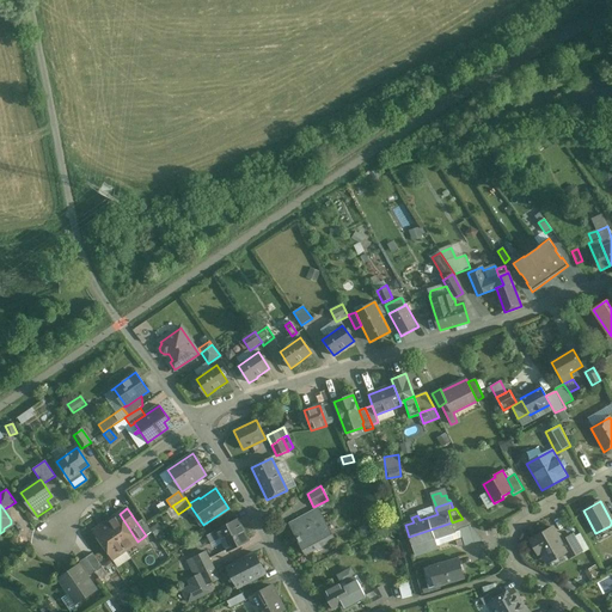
[(307,520),(293,527),(299,537),(298,538),(299,542),(301,540),(306,551),(331,537),(317,510),(305,516),(307,520)]
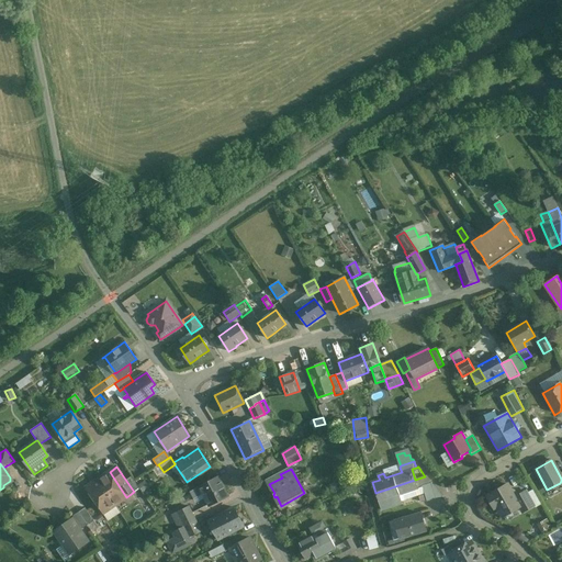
[(110,472),(98,480),(115,505),(126,497),(110,472)]
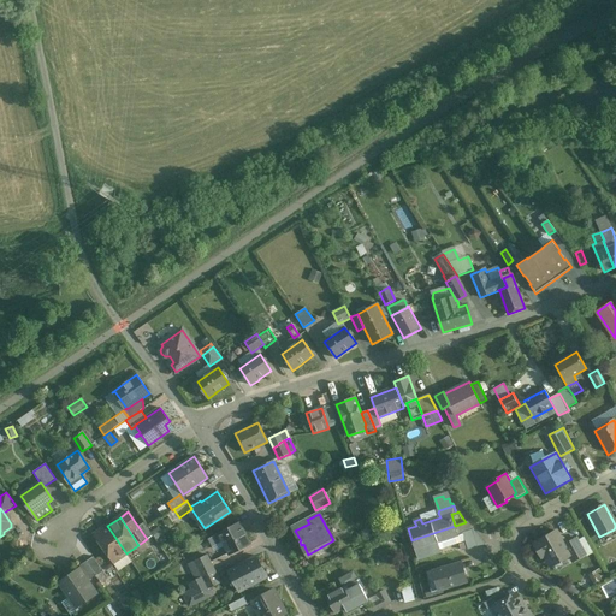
[(466,522),(455,526),(458,535),(463,534),(463,533),(472,529),(473,531),(473,529),(467,521),(466,522)]
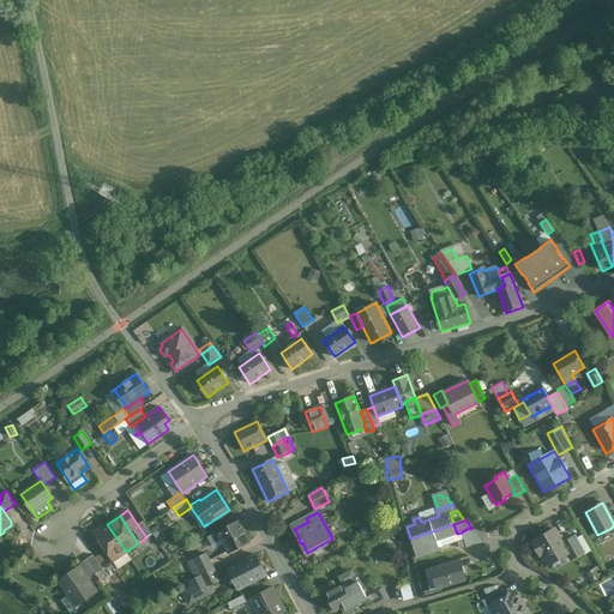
[(239,522),(218,533),(229,553),(250,542),(239,522)]
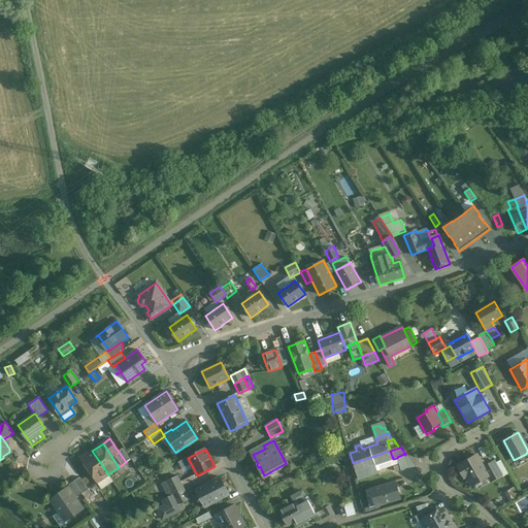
[(108,474),(92,451),(80,459),(97,483),(108,474)]
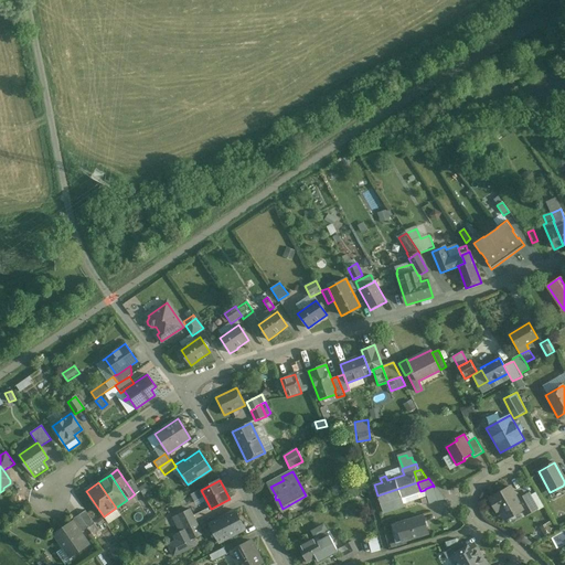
[(417,482),(377,496),(384,513),(398,508),(404,507),(403,503),(426,496),(425,490),(420,491),(417,482)]
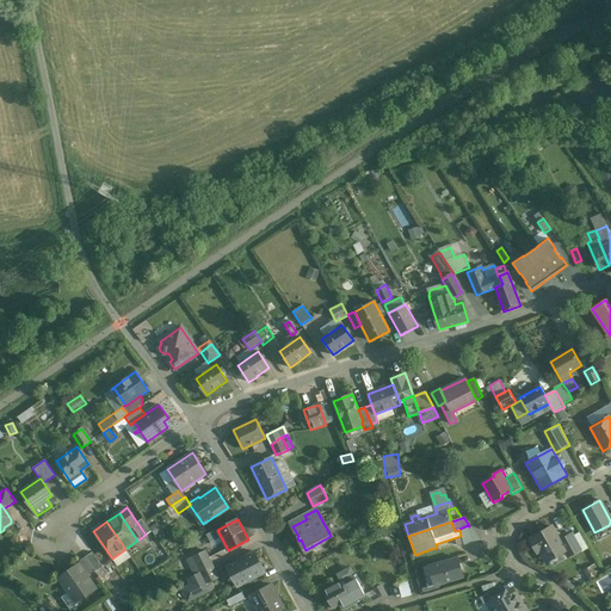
[(468,525),(460,529),(460,530),(461,536),(464,545),(474,542),(469,526),(468,525)]
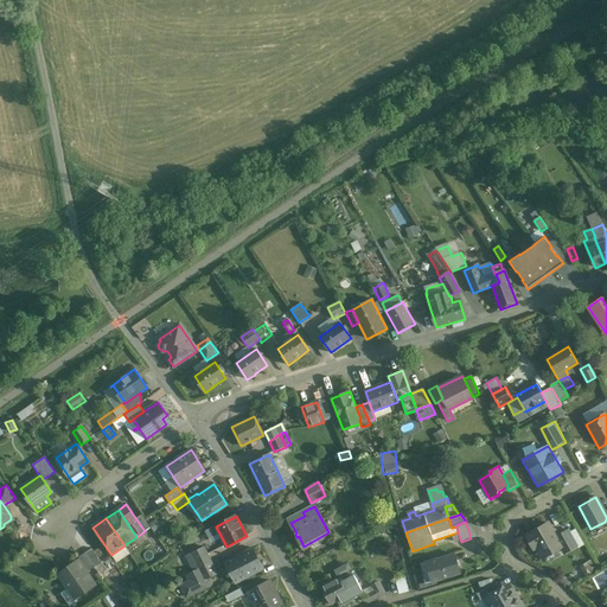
[(548,523),(529,534),(530,535),(526,537),(534,549),(536,547),(540,554),(543,555),(549,551),(554,553),(561,548),(564,554),(570,550),(562,536),(557,538),(548,523)]
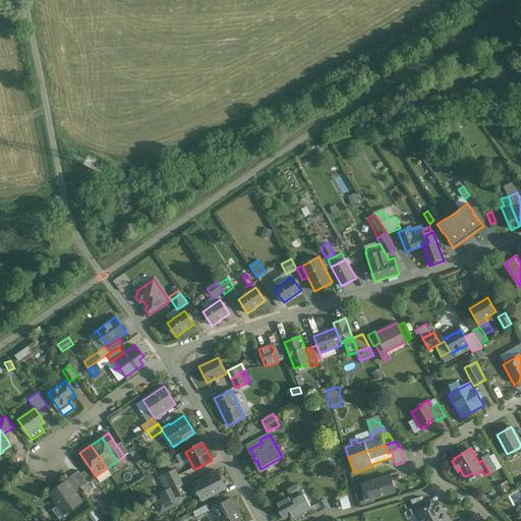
[(496,469),(488,456),(482,460),(489,472),(496,469)]
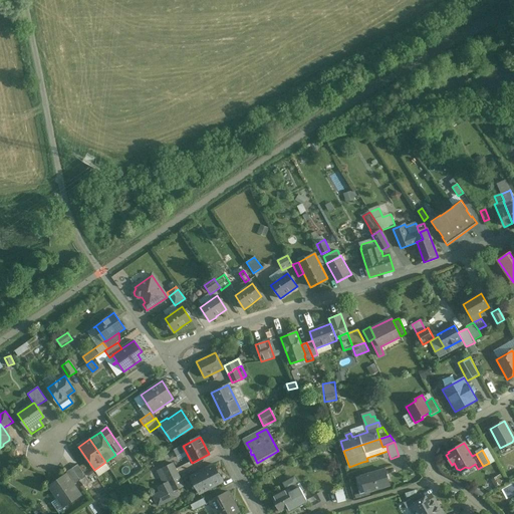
[(173,463),(162,469),(163,470),(169,482),(179,476),(173,463)]
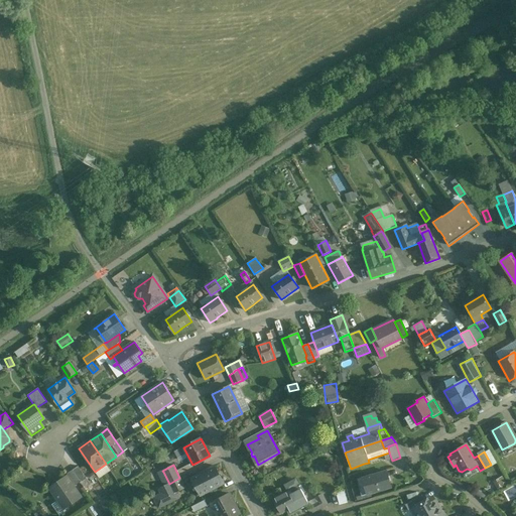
[(72,471),(81,482),(86,479),(78,467),(72,471)]
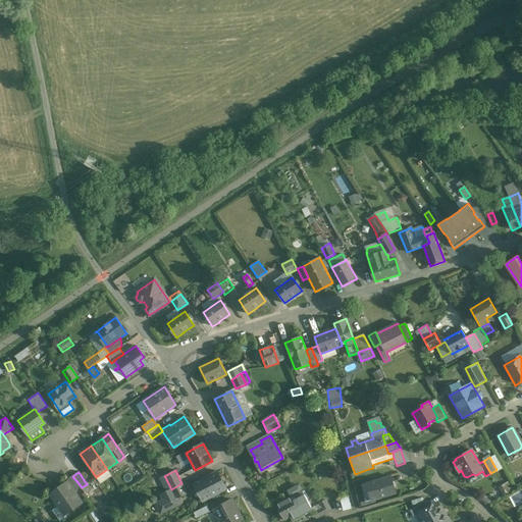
[(218,472),(194,484),(203,501),(226,488),(218,472)]
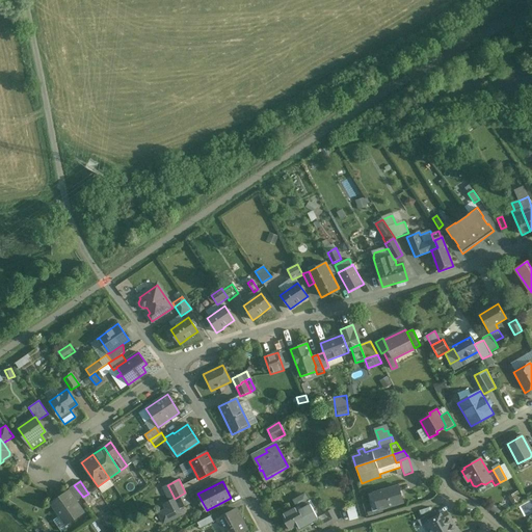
[(83,497),(74,485),(69,488),(78,501),(83,497)]
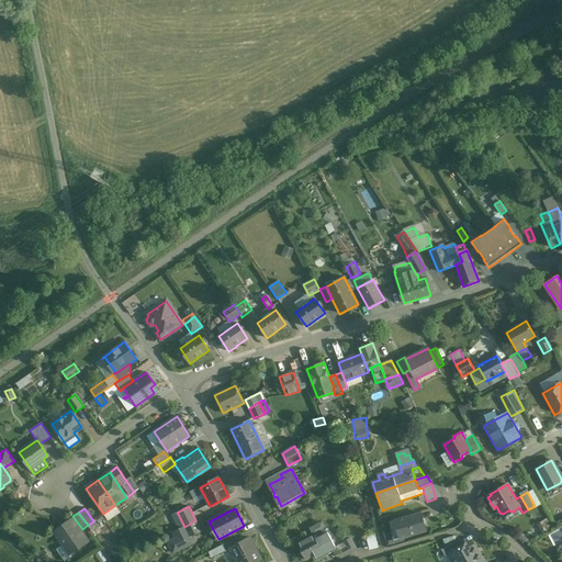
[(420,513),(409,516),(411,523),(423,519),(420,513)]
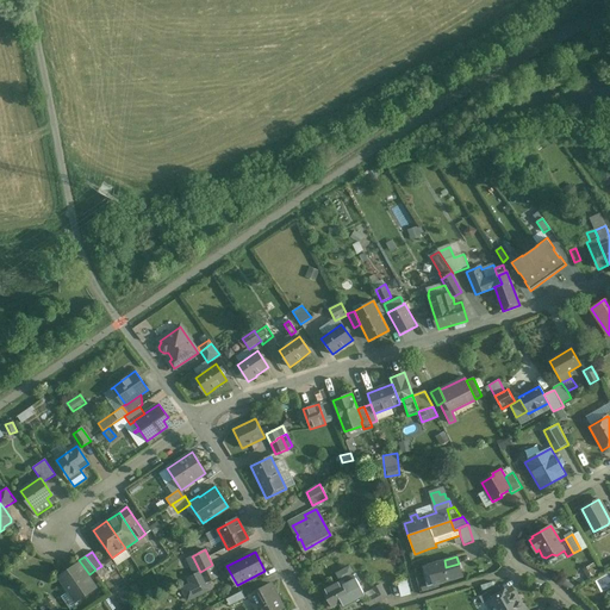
[(193,558),(187,560),(194,574),(200,572),(193,558)]
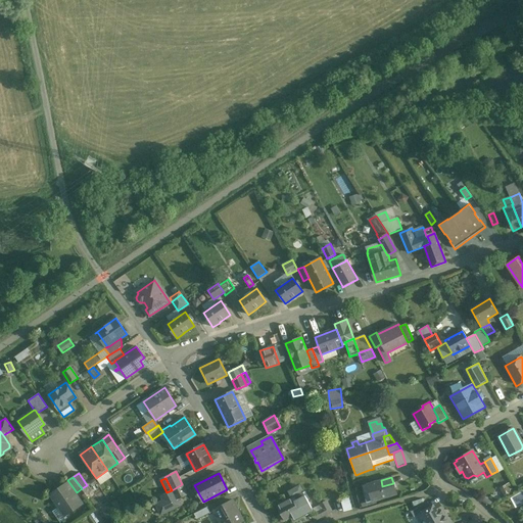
[(381,480),(367,484),(372,502),(396,494),(393,483),(382,486),(381,480)]
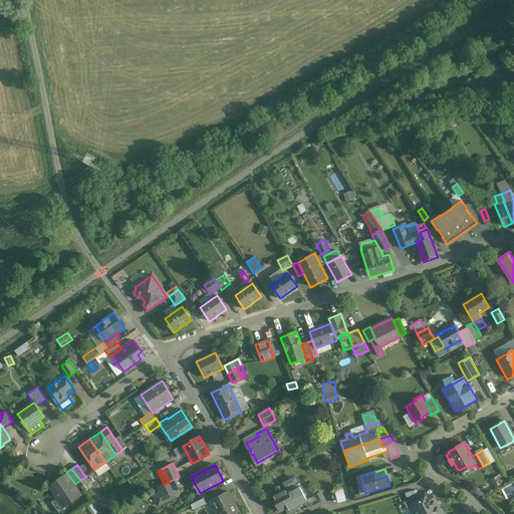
[(80,496),(66,475),(49,486),(64,507),(80,496)]
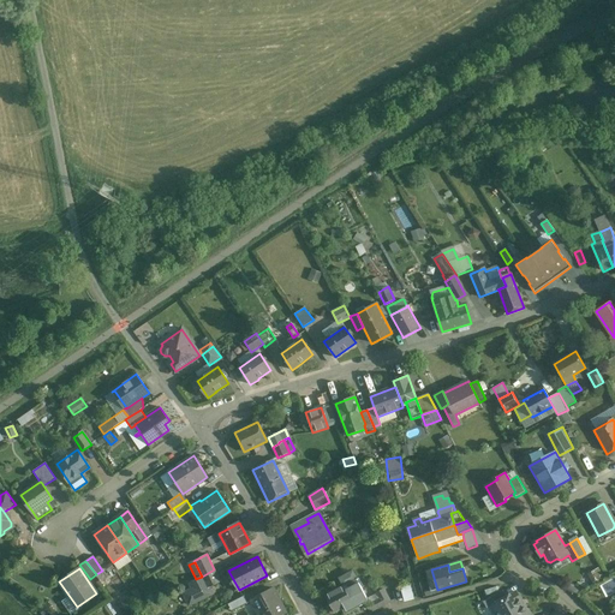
[(214,569),(202,577),(208,589),(221,581),(214,569)]
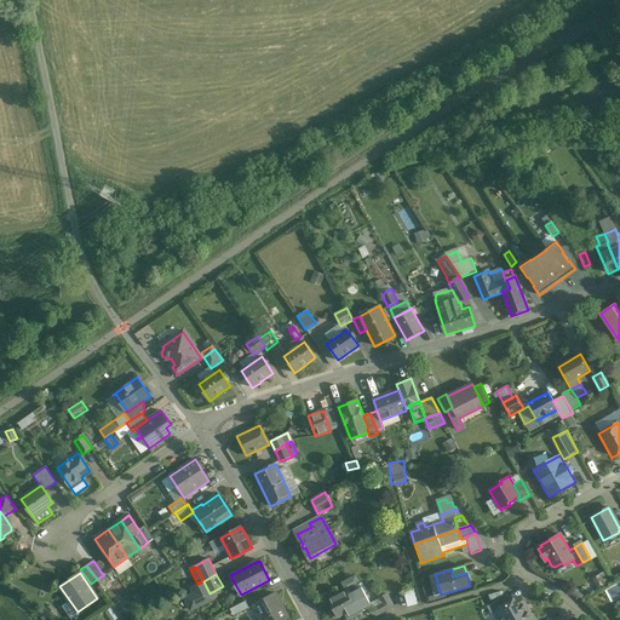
[(604,574),(595,580),(598,587),(606,584),(604,581),(607,579),(604,574)]
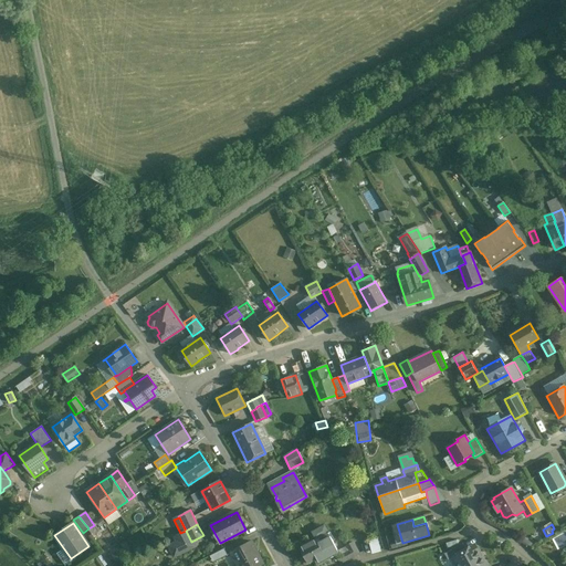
[(94,525),(88,528),(93,535),(98,532),(94,525)]
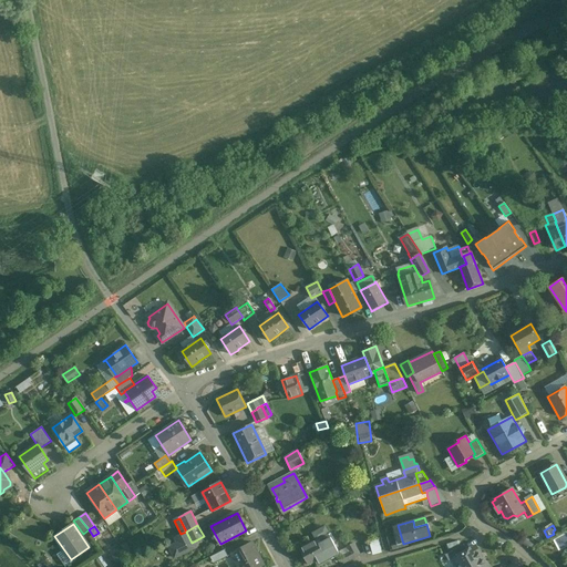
[(325,527),(313,533),(317,540),(300,549),(309,565),(315,562),(317,564),(339,553),(325,527)]
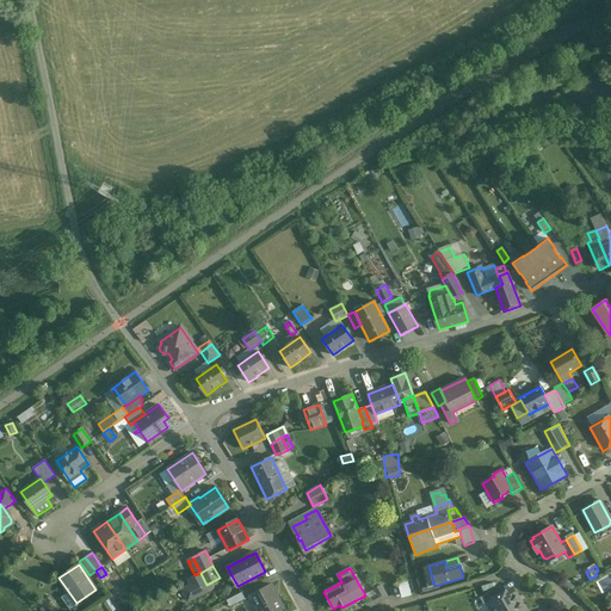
[(408,581),(399,584),(402,597),(412,594),(408,581)]
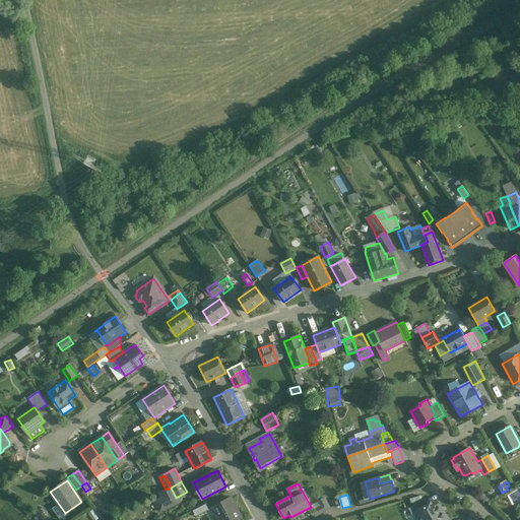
[(231,498),(212,508),(218,519),(237,519),(242,518),(231,498)]
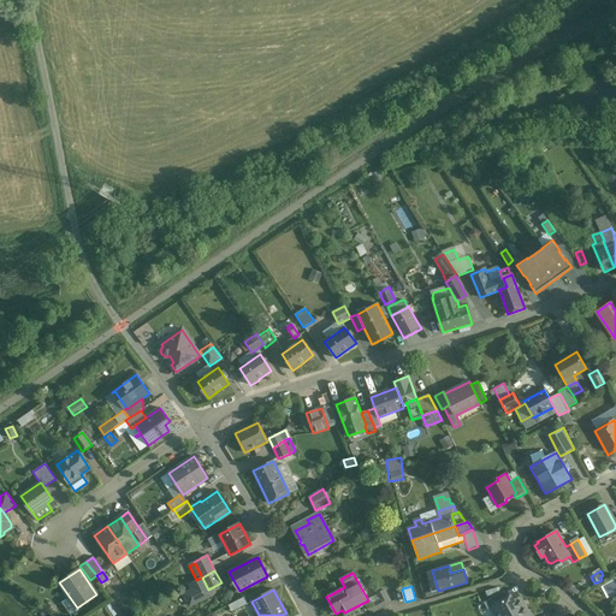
[(391,603),(384,591),(377,594),(379,599),(383,606),(391,603)]
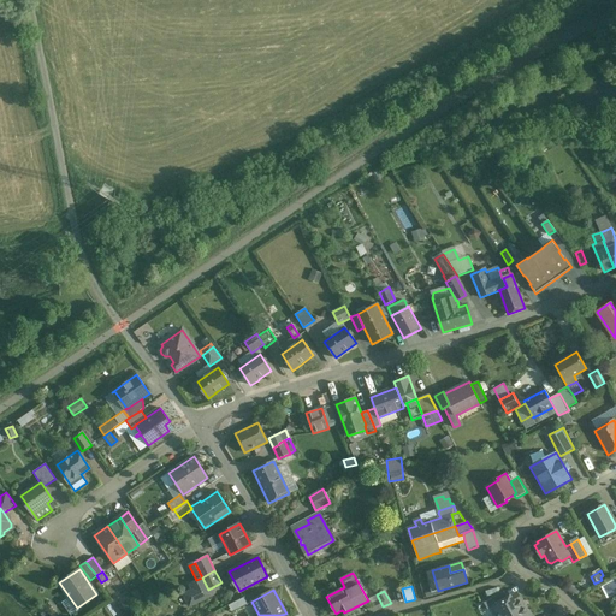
[(504,591),(485,602),(490,609),(492,608),(491,606),(508,597),(504,591)]
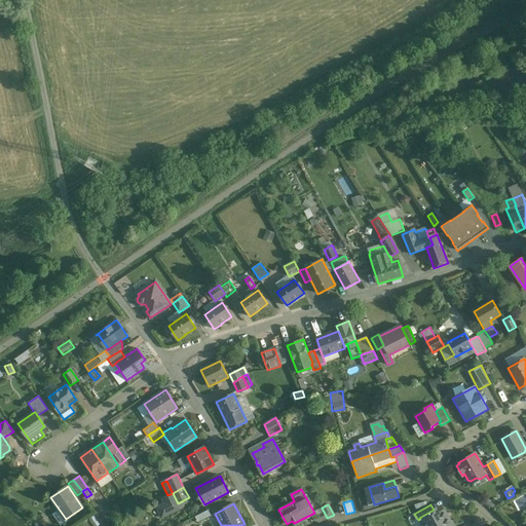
[(434,510),(419,518),(420,519),(423,525),(431,525),(447,518),(441,505),(434,510)]
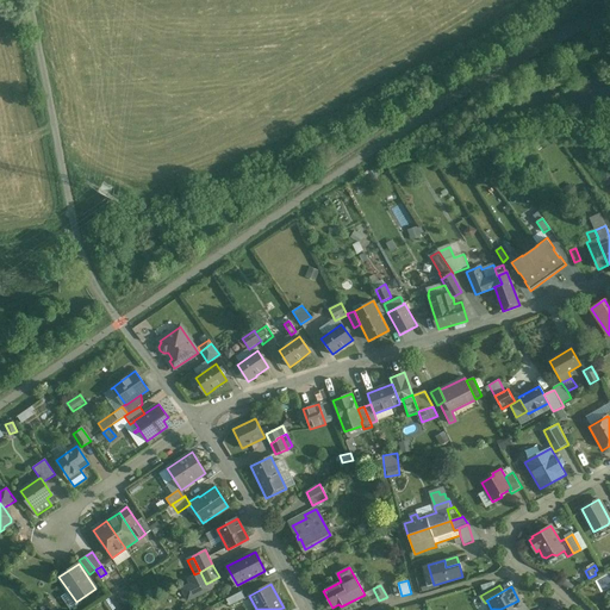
[(242,591),(226,599),(230,607),(246,599),(242,591)]
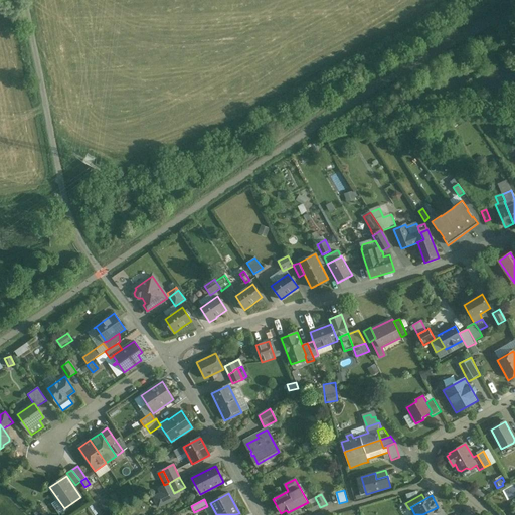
[(317,501),(310,505),(313,511),(320,507),(317,501)]
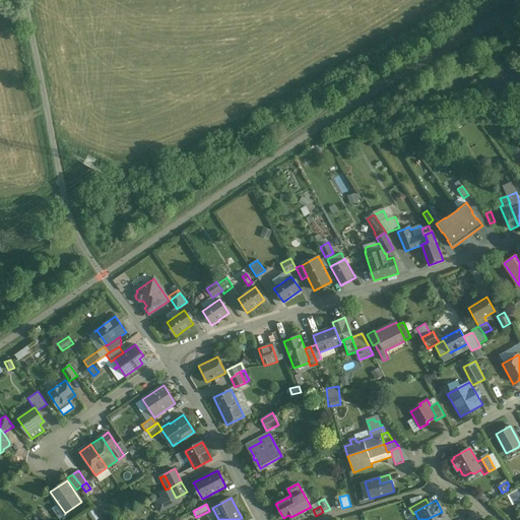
[(39,511),(34,515),(36,519),(39,519),(43,517),(39,511)]
